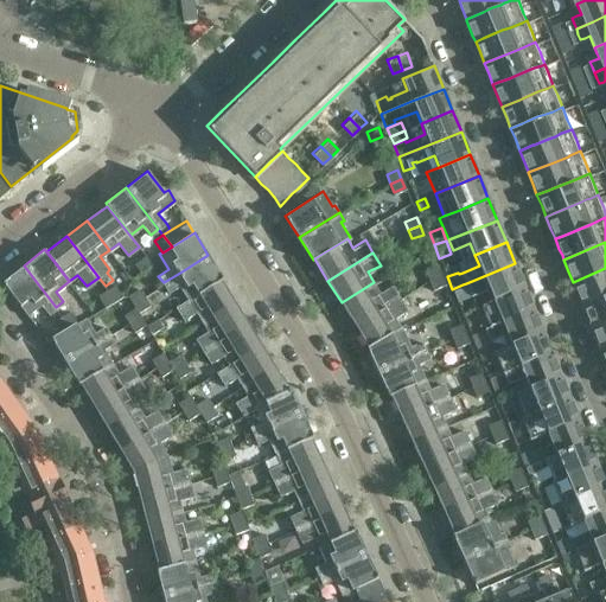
[(140,270),(151,262),(145,254),(134,262),(140,270)]
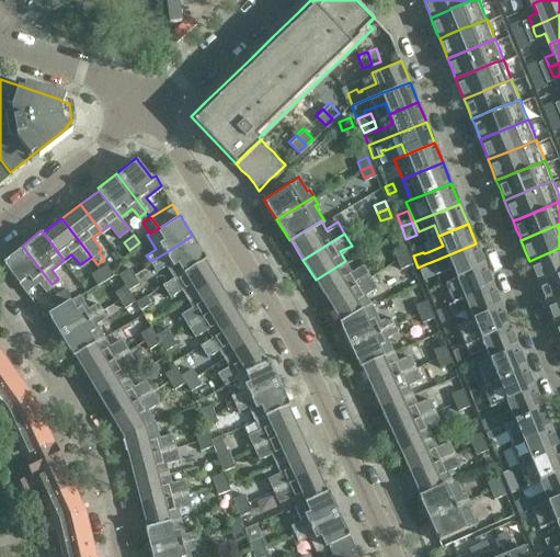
[(192,236),(173,248),(164,253),(151,261),(157,270),(166,263),(173,275),(183,270),(183,271),(204,259),(203,258),(205,257),(192,236)]
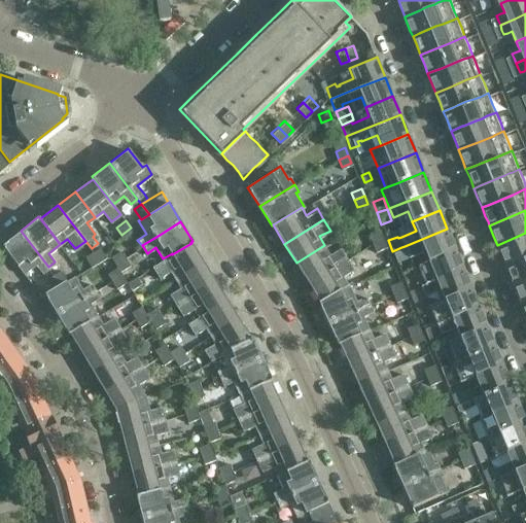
[(447,229),(405,246),(409,255),(423,249),(427,258),(455,247),(447,229)]
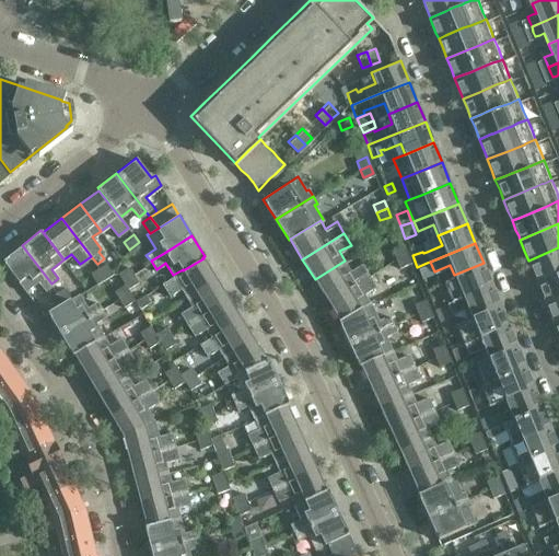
[(2,259),(19,280),(25,289),(37,279),(45,289),(51,284),(22,245),(2,259)]
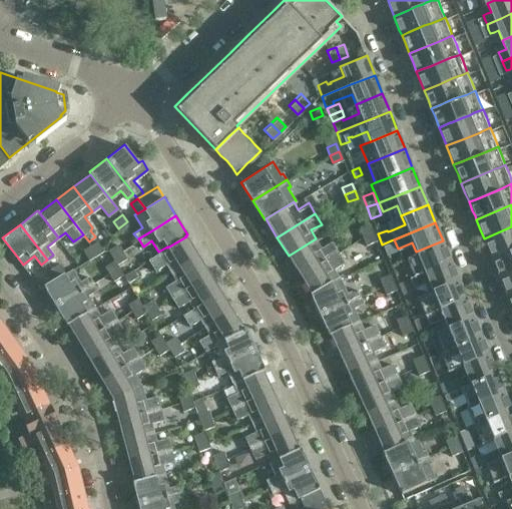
[(368,224),(359,227),(362,235),(371,231),(368,224)]
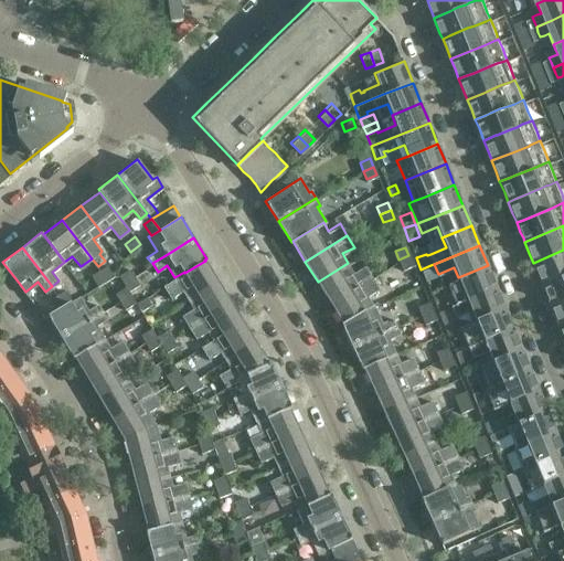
[(563,250),(533,263),(536,273),(541,283),(557,276),(563,274),(563,273),(563,250)]
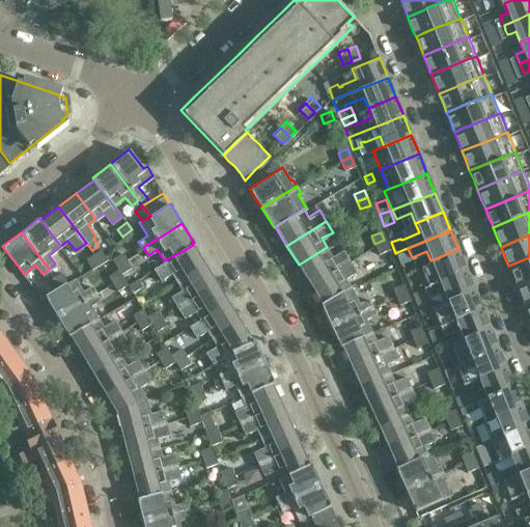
[(384,240),(374,244),(377,251),(387,248),(384,240)]
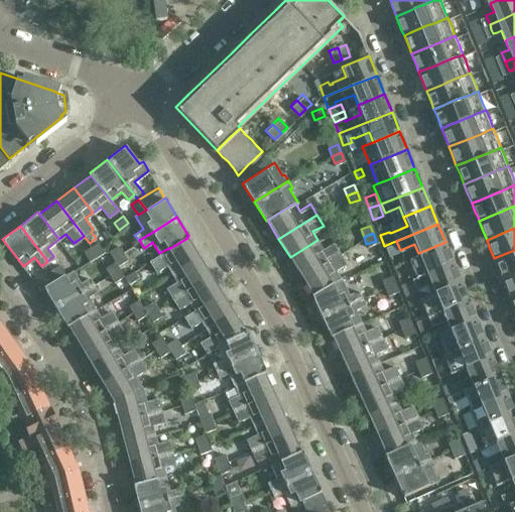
[(168,248),(159,254),(149,260),(155,271),(166,264),(170,272),(179,267),(198,256),(187,238),(168,249),(168,248)]
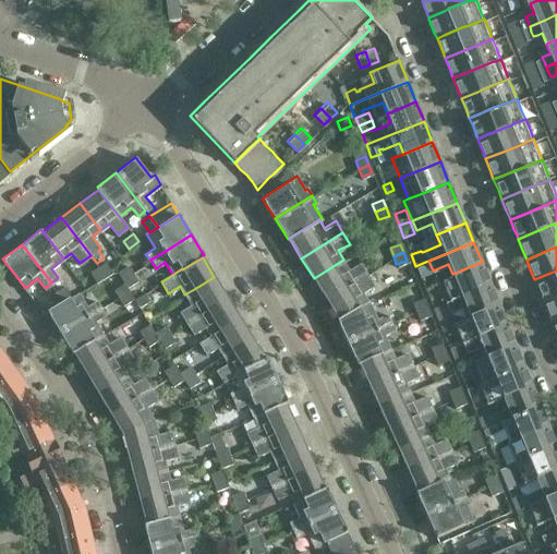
[(111,271),(105,260),(98,264),(104,275),(111,271)]
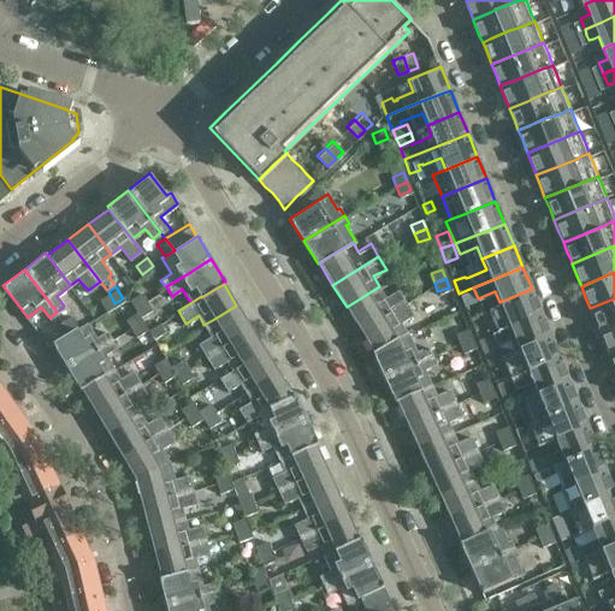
[(370,292),(347,307),(360,330),(406,301),(397,288),(385,295),(379,286),(370,292)]
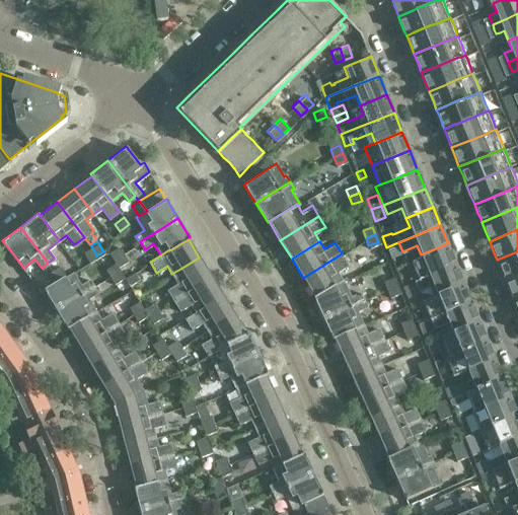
[(411,271),(412,274),(408,276),(405,271),(398,274),(402,284),(414,280),(455,262),(448,243),(421,254),(425,265),(411,271)]
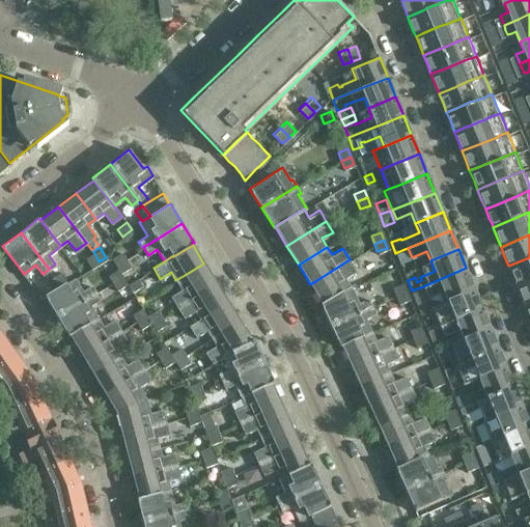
[(121,250),(112,256),(116,262),(126,257),(121,250)]
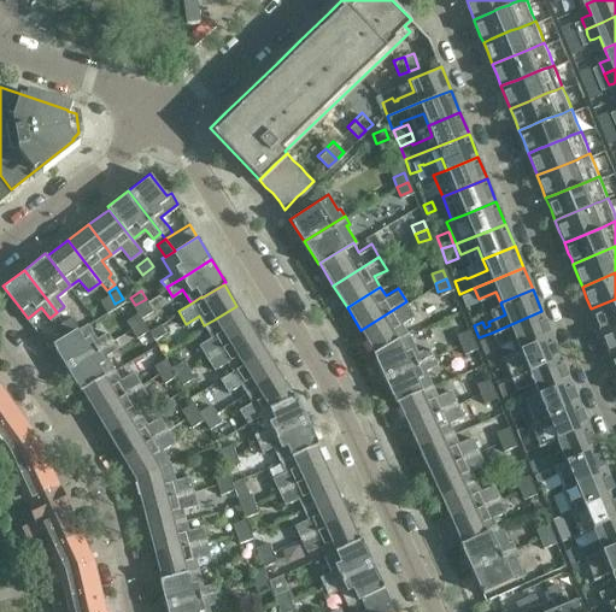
[(115,304),(109,292),(100,296),(107,309),(115,304)]
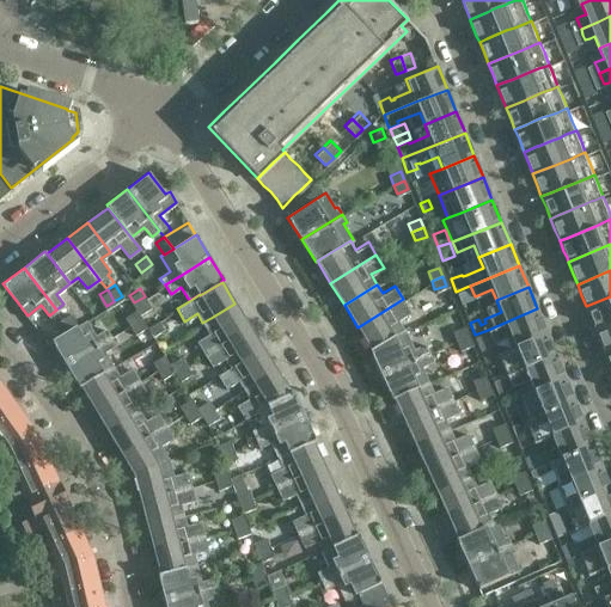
[(604,299),(586,306),(591,319),(596,329),(599,326),(606,324),(610,322),(610,295),(610,296),(604,299)]
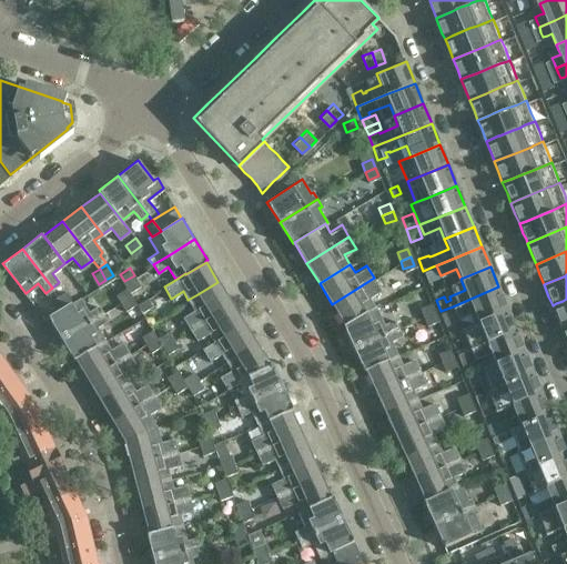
[(134,275),(124,281),(129,289),(140,282),(134,275)]
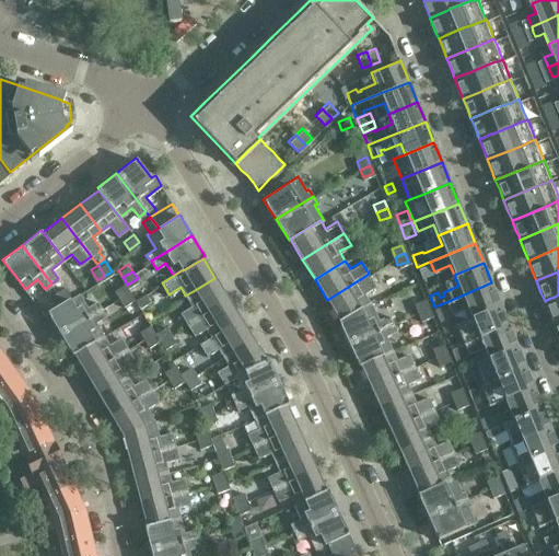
[(369,274),(327,300),(339,319),(361,305),(370,300),(364,292),(375,285),(369,274)]
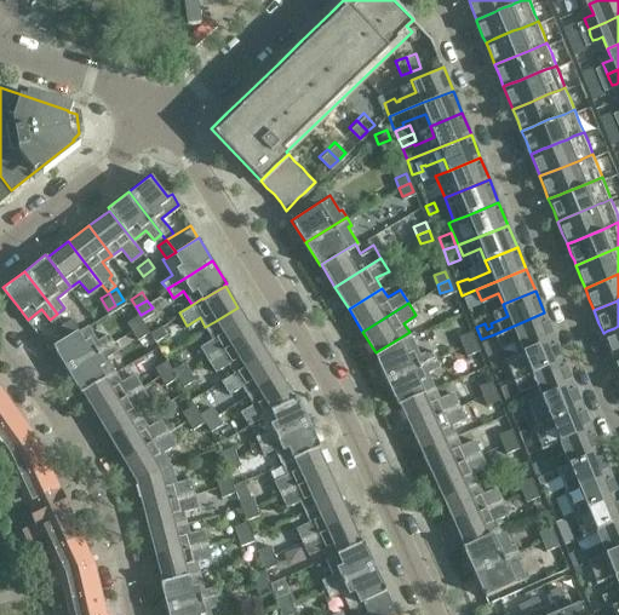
[(216,321),(205,327),(211,337),(199,344),(207,357),(252,329),(238,308),(216,321)]
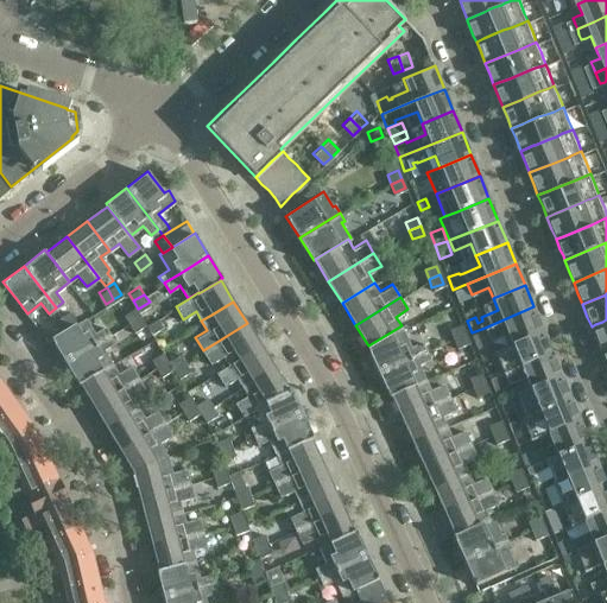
[(136,306),(124,313),(128,321),(140,313),(136,306)]
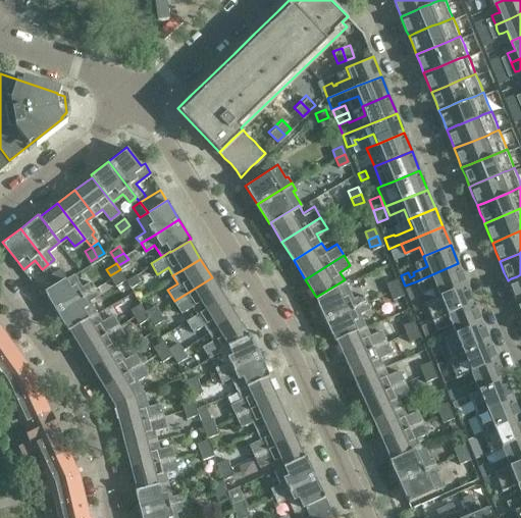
[(458,263),(416,281),(405,286),(409,298),(421,293),(420,291),(435,285),(438,294),(465,282),(458,263)]
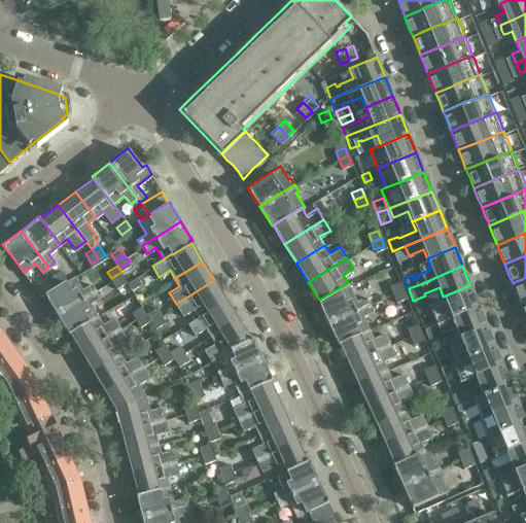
[(67,278),(61,269),(54,273),(60,283),(67,278)]
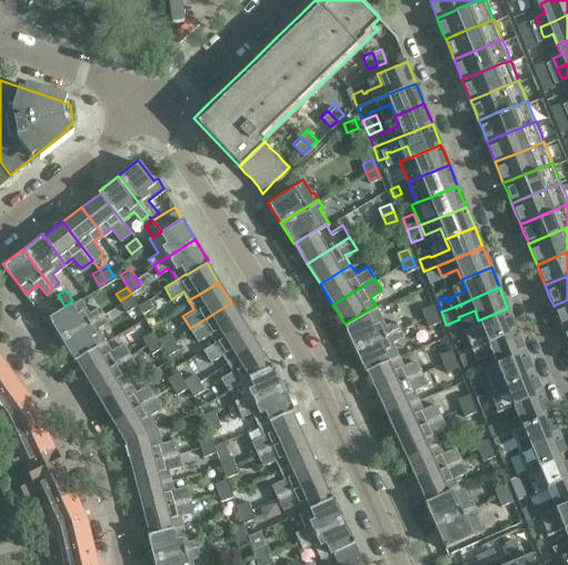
[(131,294),(120,300),(125,308),(136,301),(131,294)]
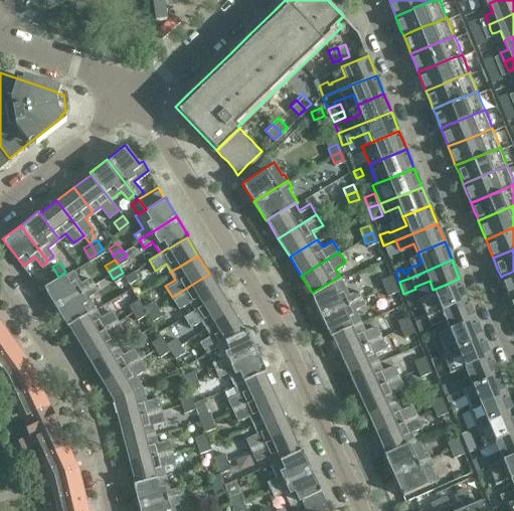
[(58,277),(52,267),(45,271),(51,281),(58,277)]
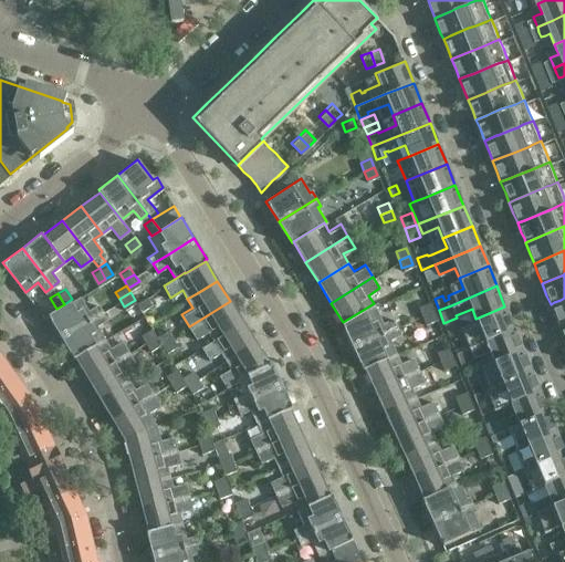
[(152,302),(147,294),(136,301),(140,308),(152,302)]
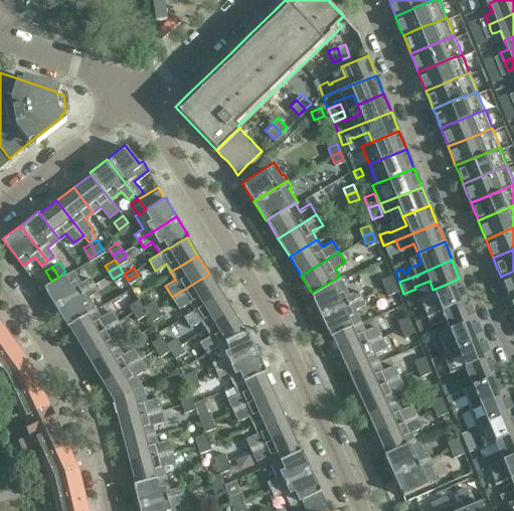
[(51,281),(44,286),(55,305),(93,283),(89,276),(79,281),(72,269),(63,274),(51,281)]
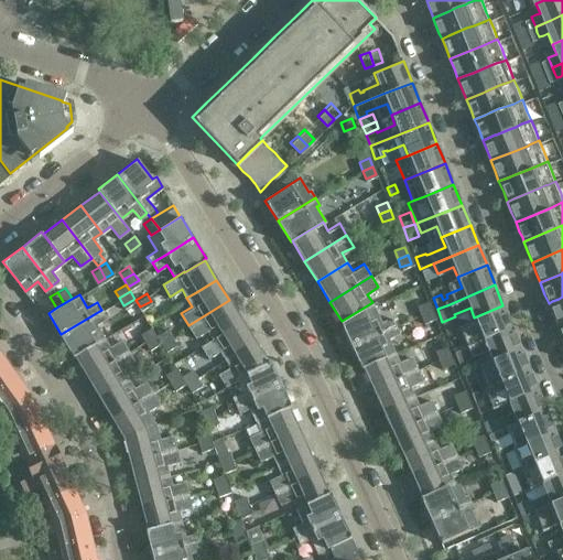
[(552,301),(549,303),(552,311),(554,318),(556,323),(561,321),(562,320),(562,297),(559,299),(552,301)]
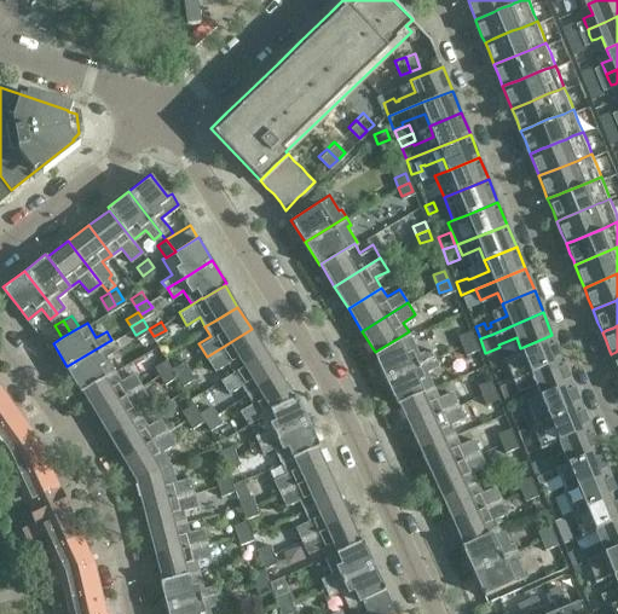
[(252,329),(207,357),(214,370),(227,361),(232,369),(264,349),(252,329)]
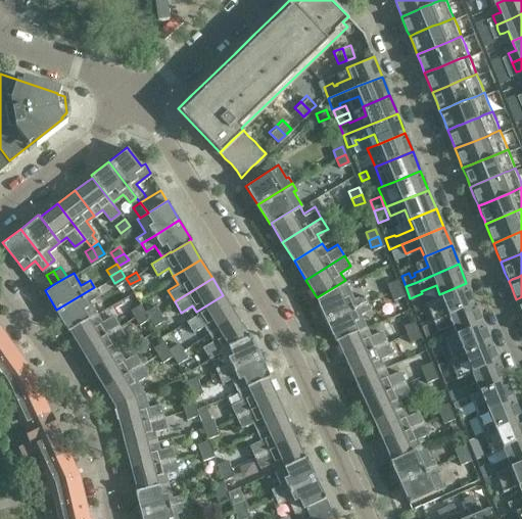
[(395,279),(385,283),(388,290),(398,286),(395,279)]
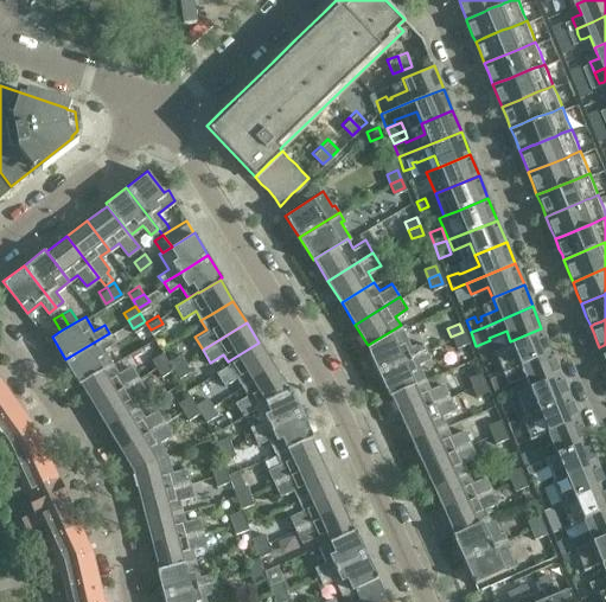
[(391,331),(368,345),(367,346),(377,371),(426,348),(421,339),(410,345),(402,325),(401,325),(391,331)]
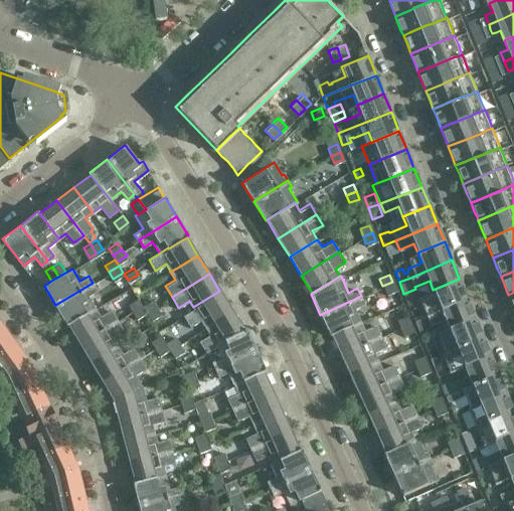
[(437,300),(422,306),(418,305),(409,309),(414,319),(425,315),(467,299),(459,279),(433,290),(437,300)]
